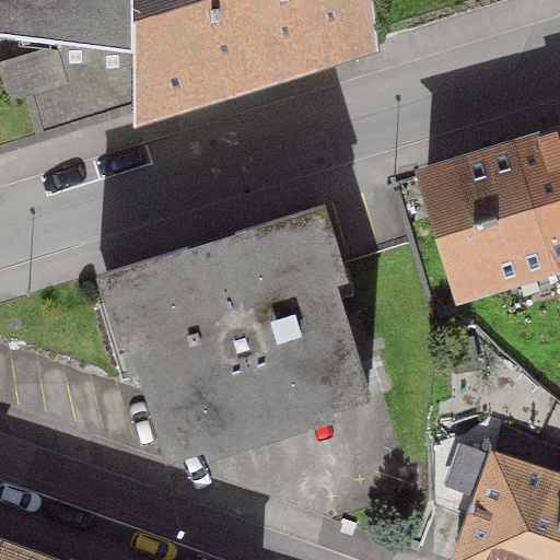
[(0,0),(0,31),(46,37),(45,48),(0,61),(0,152),(133,112),(131,0),(0,0)]
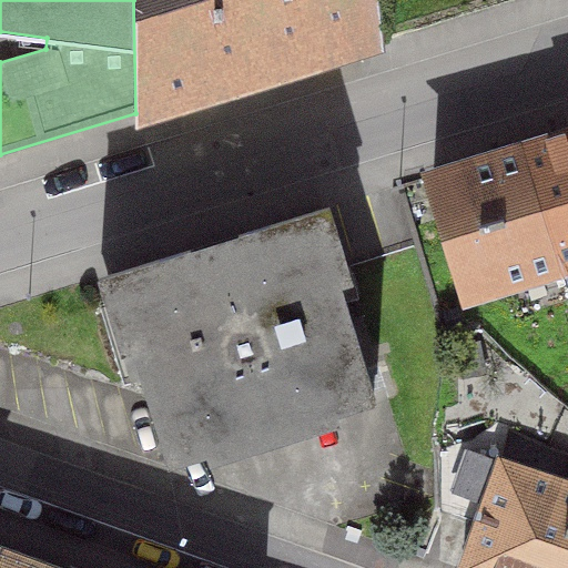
[(133,0),(135,113),(389,37),(381,0),(133,0)]
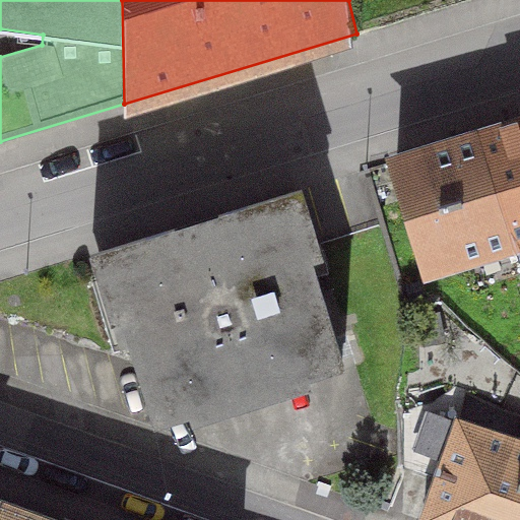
[(519,121),(479,134),(515,244),(519,242),(519,121)]
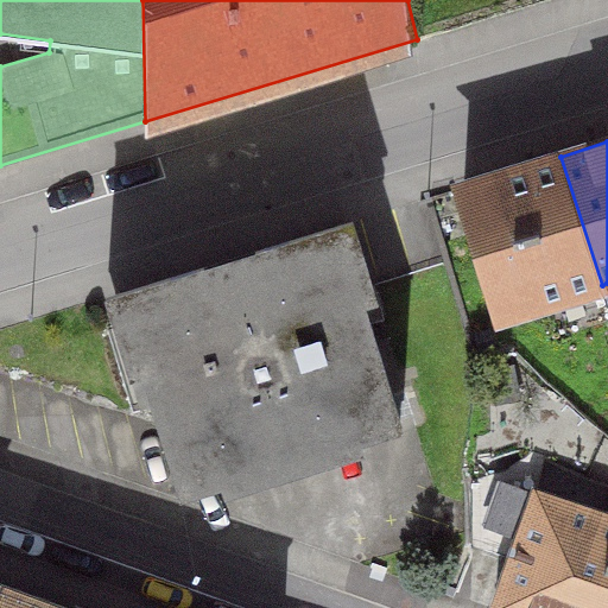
[(462,187),(501,316),(602,285),(561,157),(462,187)]
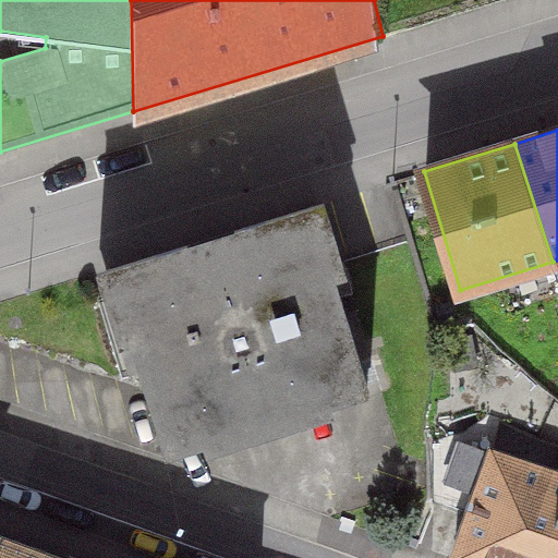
[(311,205),(108,269),(164,452),(367,389),(311,205)]
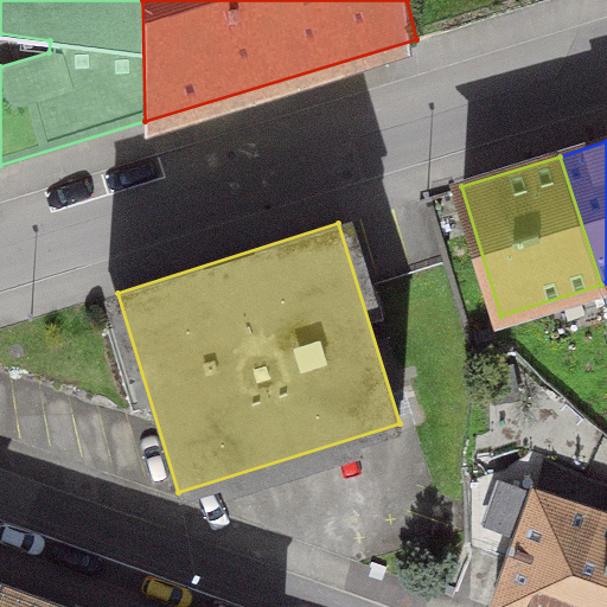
[(487,523),(503,480),(535,492),(547,458),(530,451),(506,467),(474,478),(472,544),(511,558),(521,536),(487,523)]
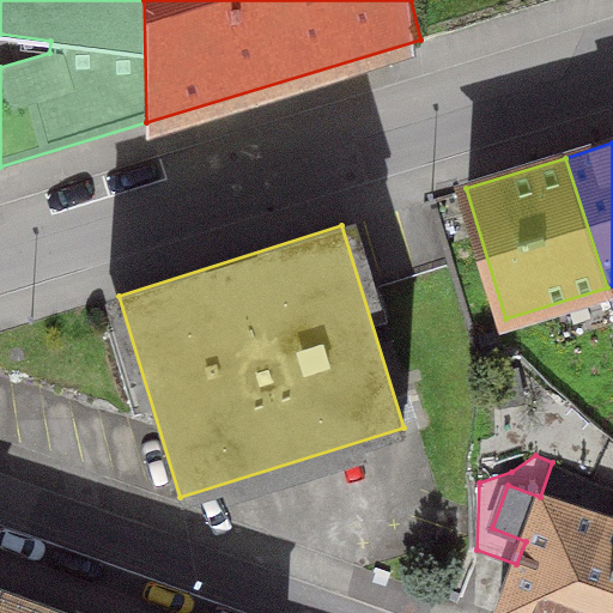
[(516,564),(498,612),(612,612),(612,509),(612,510),(612,509),(612,521),(540,497),(508,485),(492,528),(526,541),(516,564)]
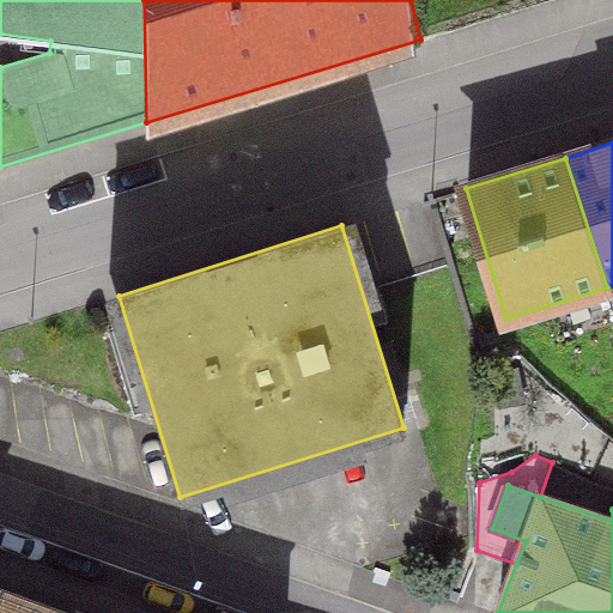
[(71,612),(0,587),(0,612),(71,612)]
